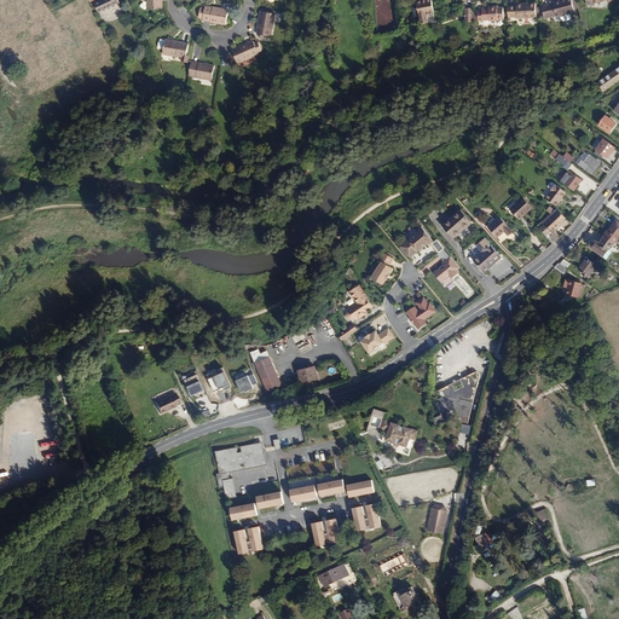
[(99,13),(120,4),(119,0),(103,0),(96,4),(99,13)]
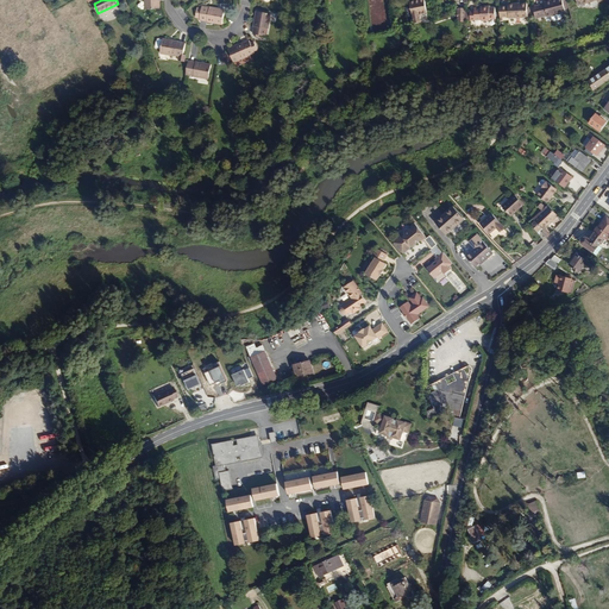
[(427,13),(424,0),(414,0),(409,1),(414,24),(421,22),(420,14),(427,13)]
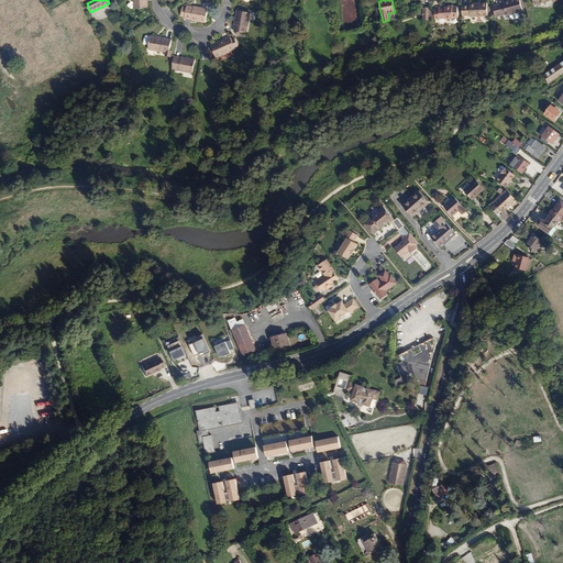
[(509,15),(510,19),(512,20),(518,19),(518,18),(517,13),(522,12),(519,0),(511,0),(503,2),(503,3),(497,4),(500,17),(506,14),(506,17),(509,15)]
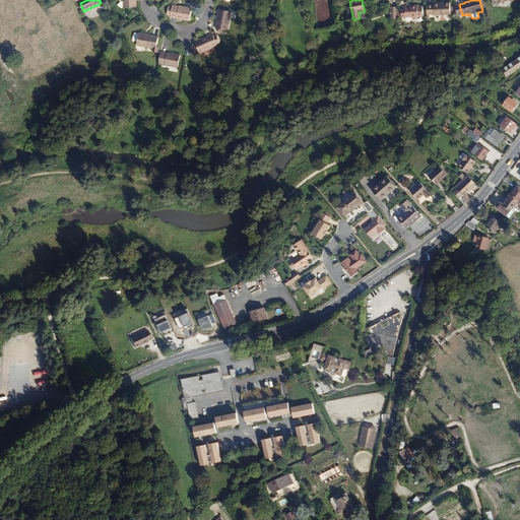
[(433,5),(427,5),(427,15),(434,14),(434,16),(450,15),(449,3),(433,4),(433,5)]
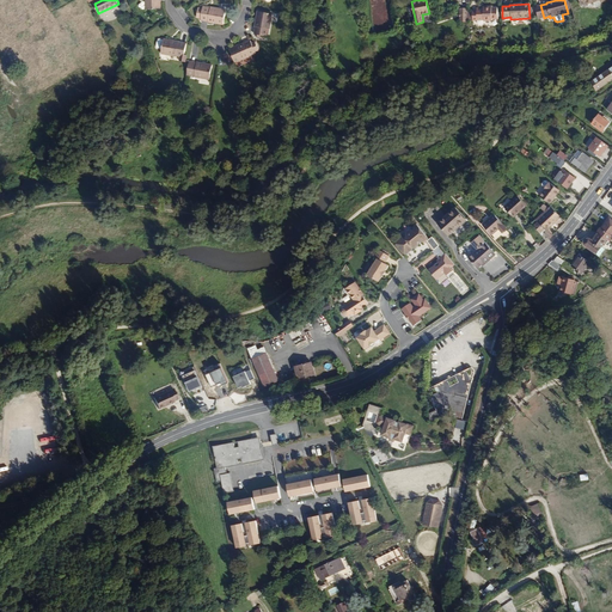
[(209,7),(209,8),(202,7),(197,7),(195,18),(200,18),(200,20),(208,22),(224,24),(225,10),(209,7)]
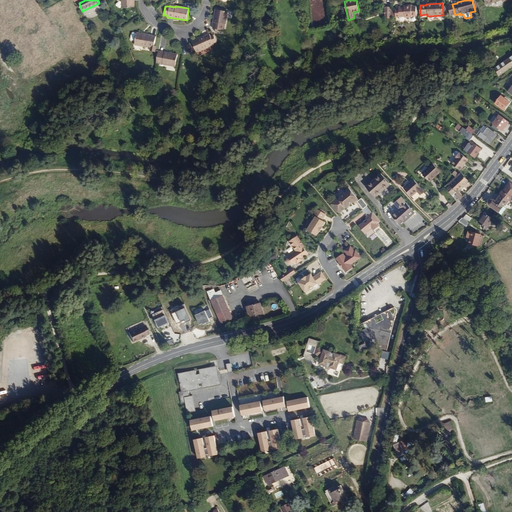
[(402,20),(402,18),(404,18),(411,18),(411,16),(416,16),(416,7),(411,7),(411,6),(404,6),(404,7),(404,8),(399,9),(395,9),(395,17),(396,17),(396,20),(397,21),(401,21),(402,20)]
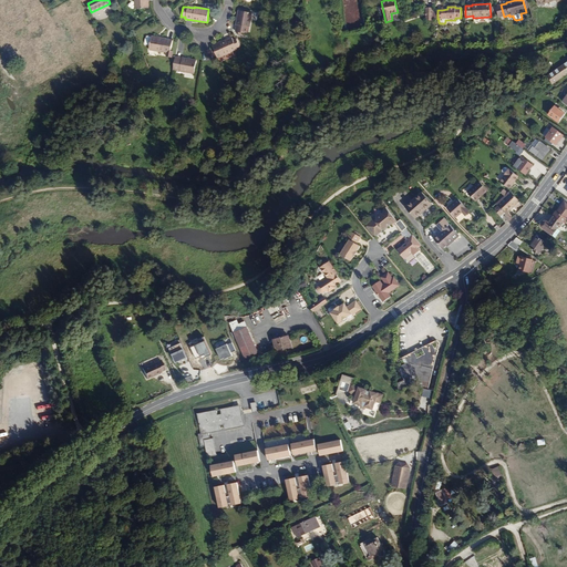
[(251,13),(250,13),(250,11),(239,9),(239,10),(238,10),(235,24),(236,24),(235,31),(237,32),(237,35),(245,37),(246,33),(247,34),(248,27),(251,13)]
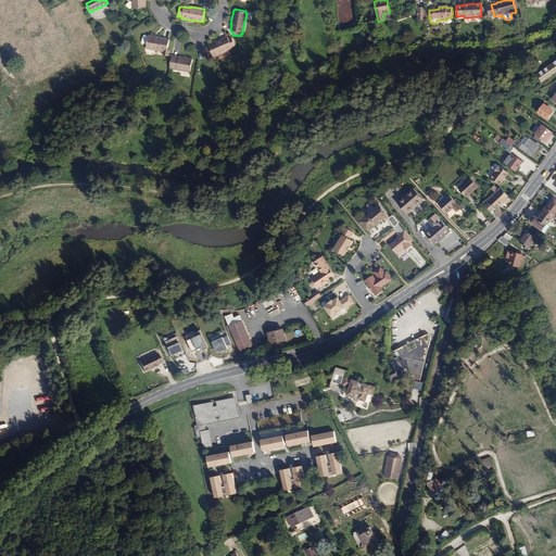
[(162,37),(148,35),(144,35),(141,37),(141,40),(143,41),(147,41),(146,48),(160,50),(163,50),(162,55),(167,55),(168,51),(166,51),(168,39),(162,38),(162,37)]
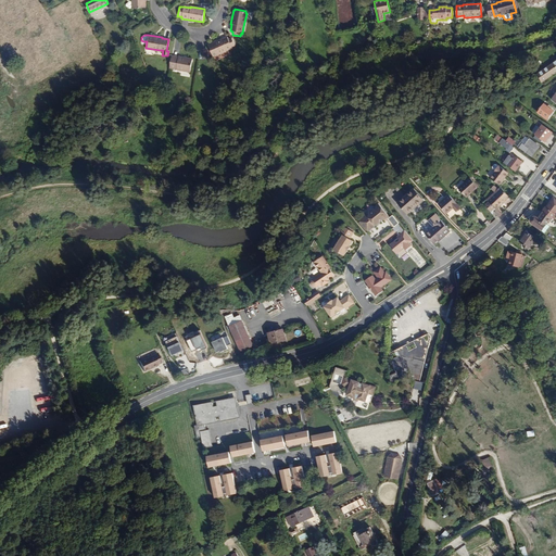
[(231,48),(231,47),(235,46),(231,38),(228,39),(227,37),(220,39),(219,38),(206,45),(212,57),(226,51),(225,50),(231,48)]
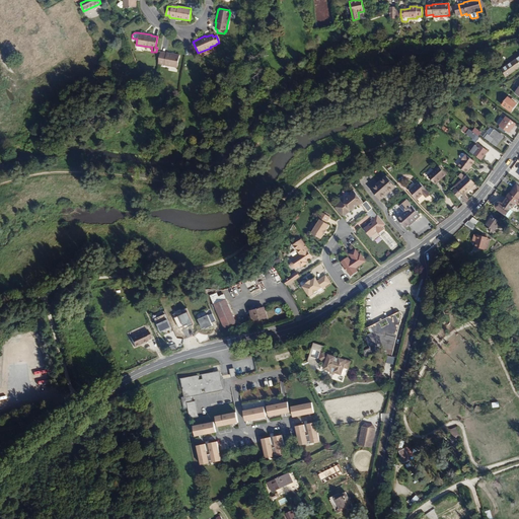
[(166,53),(159,52),(157,63),(164,64),(164,65),(177,67),(179,55),(166,52),(166,53)]
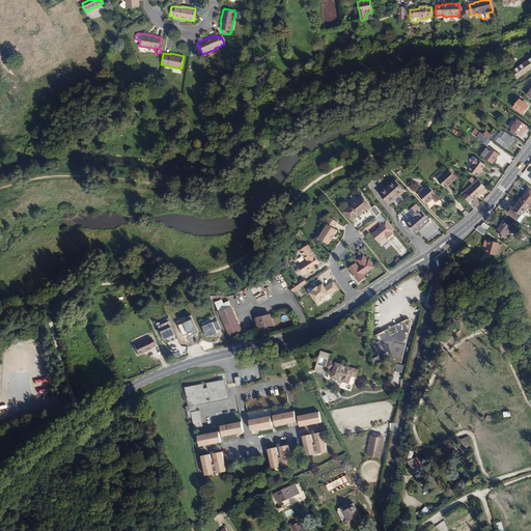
[(530,58),(512,71),(518,78),(530,68),(530,58)]
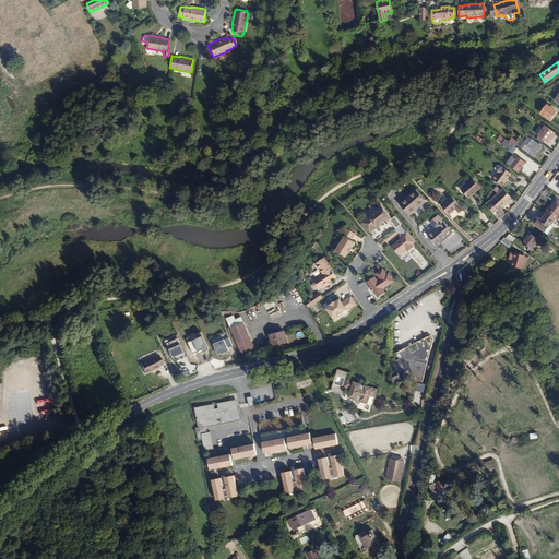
[(71,67),(55,74),(58,82),(74,74),(71,67)]
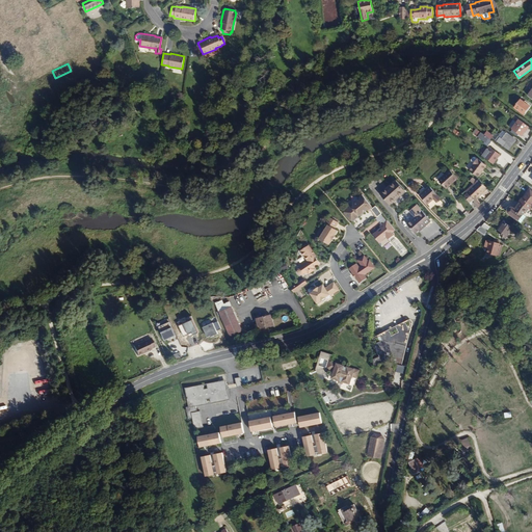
[(521,100),(514,108),(524,114),(530,107),(521,100)]
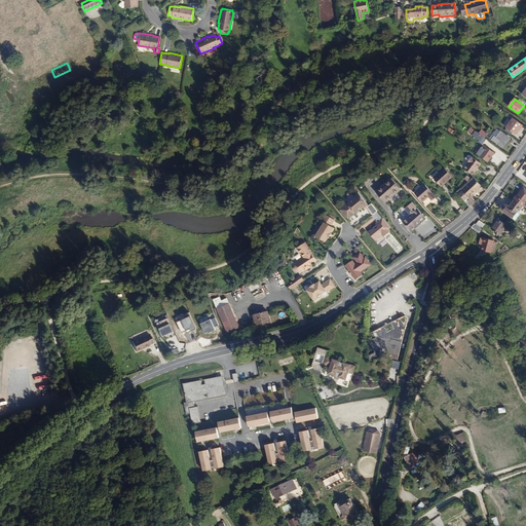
[(513,118),(505,127),(516,134),(522,125),(513,118)]
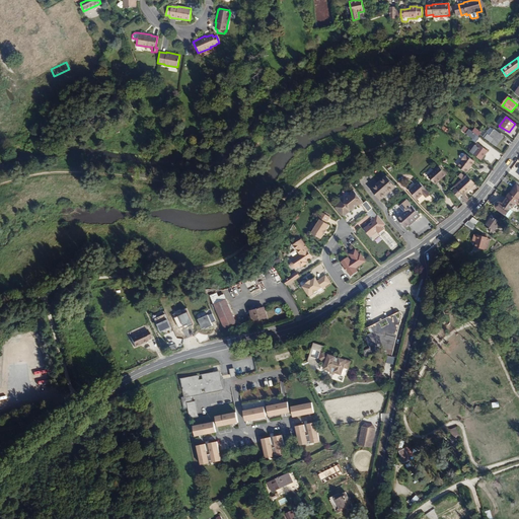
[(491,127),(483,136),(497,147),(504,137),(491,127)]
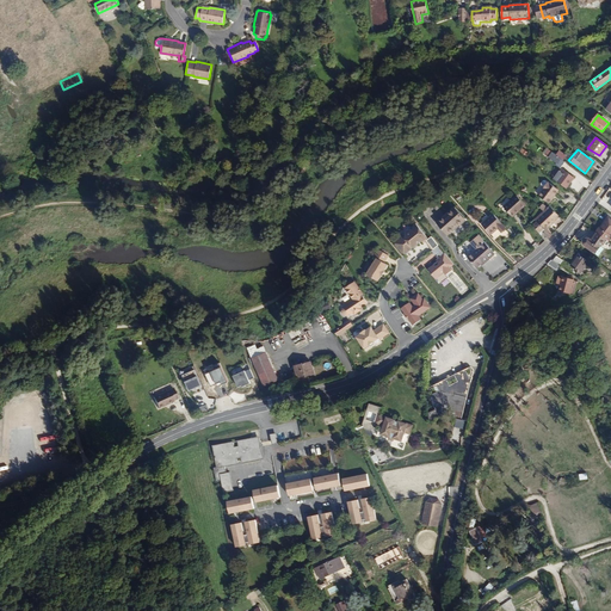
[(542,158),(554,166),(553,168),(557,172),(563,165),(547,152),(542,158)]
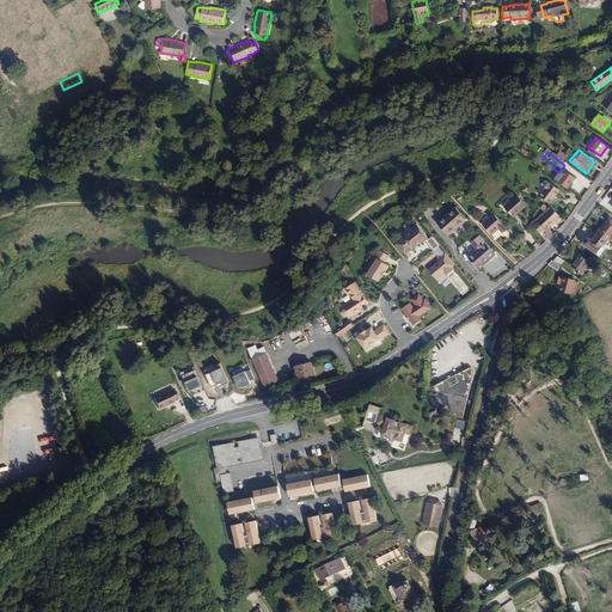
[(565,190),(574,179),(562,171),(561,172),(560,171),(552,179),(555,181),(565,190)]
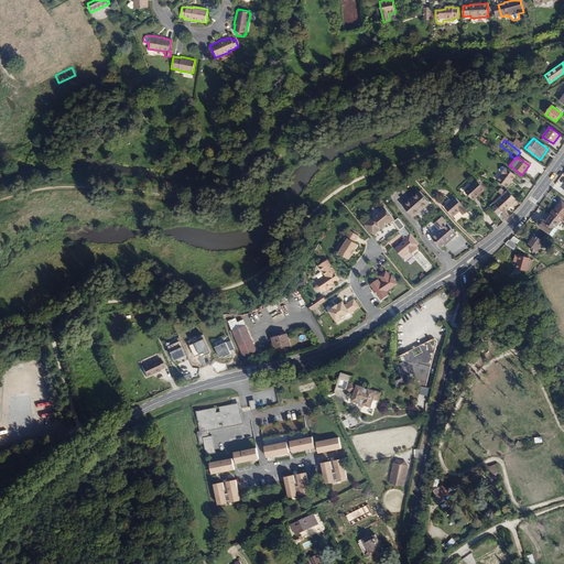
[(516,176),(502,167),(498,173),(502,175),(497,183),(506,190),(516,176)]
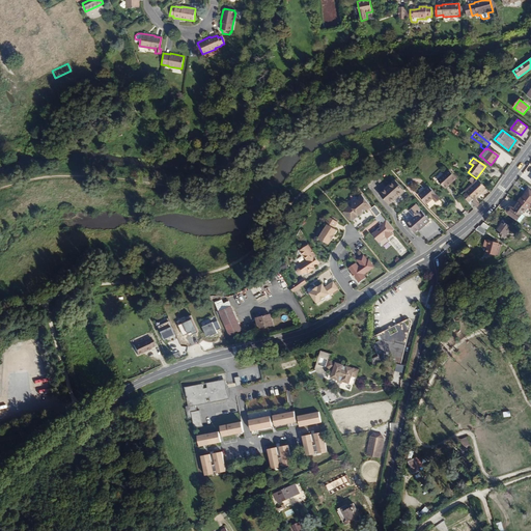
[(447,171),(435,182),(443,191),(455,180),(447,171)]
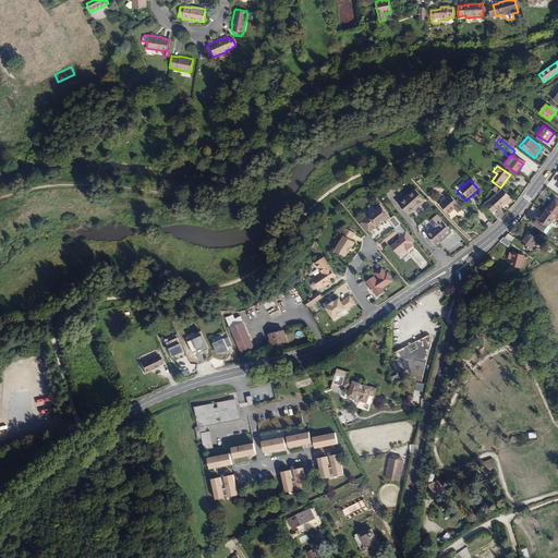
[(511,199),(501,189),(485,205),(486,207),(497,222),(504,216),(499,210),(511,199)]
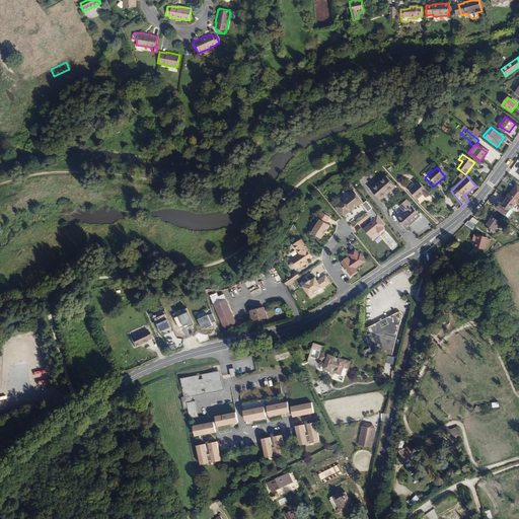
[(385,177),(371,190),(380,201),(395,188),(385,177)]
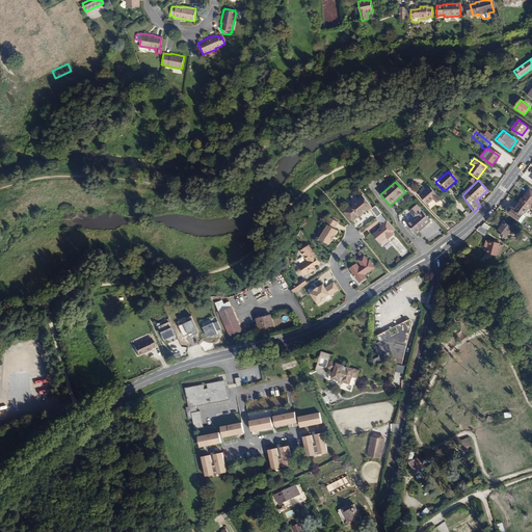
[(425,205),(432,198),(435,203),(439,200),(435,195),(428,187),(418,195),(425,205)]
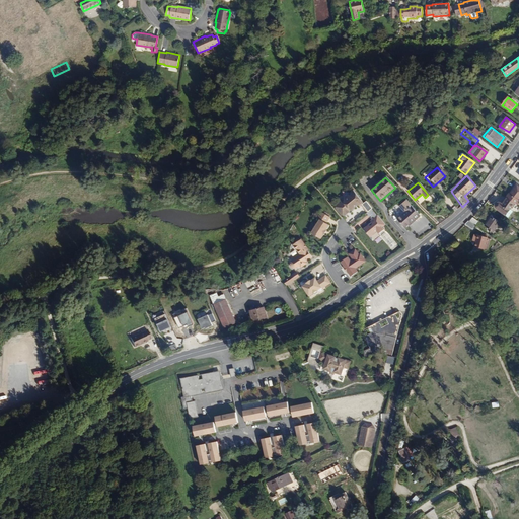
[(518,201),(518,200),(518,198),(518,187),(517,186),(510,195),(508,194),(505,197),(507,198),(515,204),(517,206),(518,202),(518,201)]
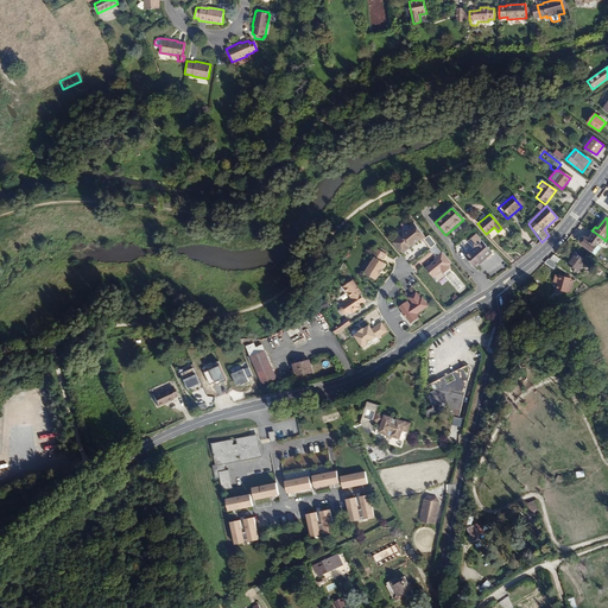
[(426,236),(415,221),(412,222),(412,228),(407,227),(405,229),(405,235),(400,235),(394,240),(393,244),(401,252),(405,252),(410,248),(410,245),(412,246),(416,244),(416,240),(418,239),(420,240),(422,241),(426,236)]
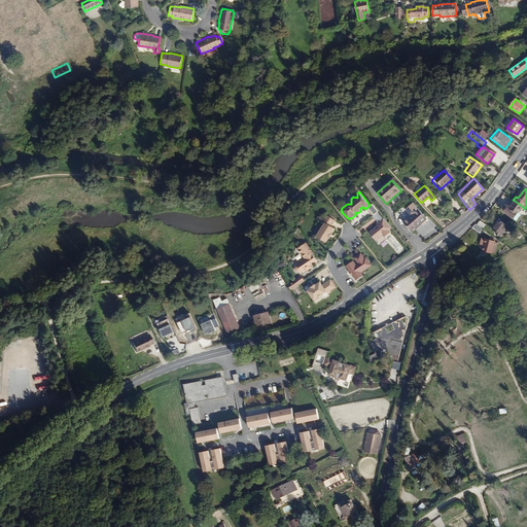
[(513,219),(519,211),(520,212),(523,207),(515,201),(510,208),(507,206),(506,206),(504,206),(503,206),(502,208),(502,209),(502,210),(502,211),(513,219)]
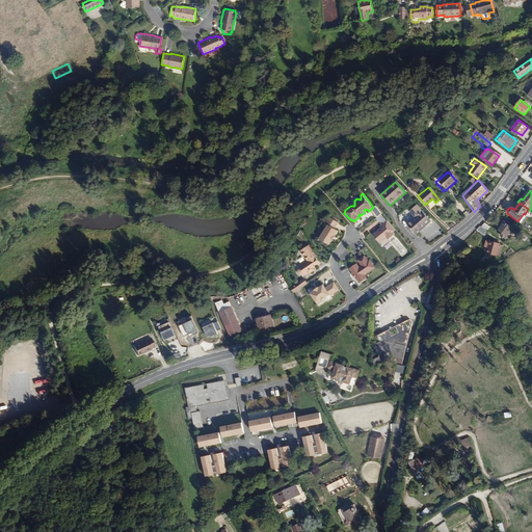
[(422,211),(406,224),(416,235),(430,221),(422,211)]
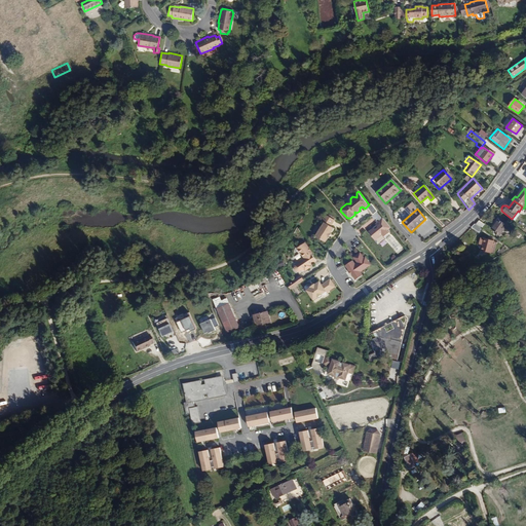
[(325,242),(328,238),(328,239),(331,234),(331,233),(333,229),(330,227),(333,221),(325,216),(322,222),(324,223),(314,236),(325,242)]
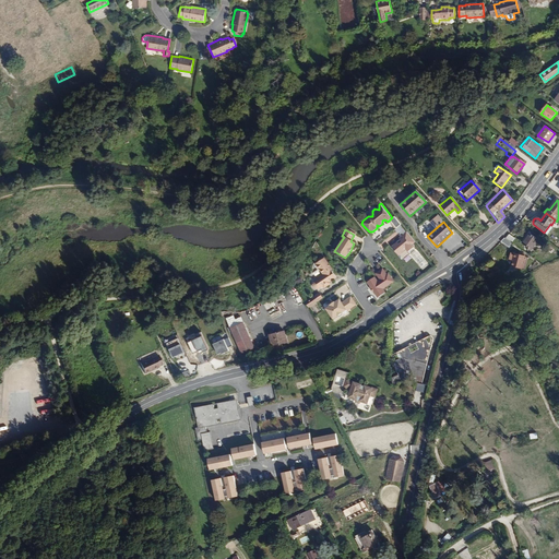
[(403,235),(405,236),(392,247),(401,257),(403,257),(409,252),(408,251),(414,247),(412,245),(415,241),(407,232),(403,235)]
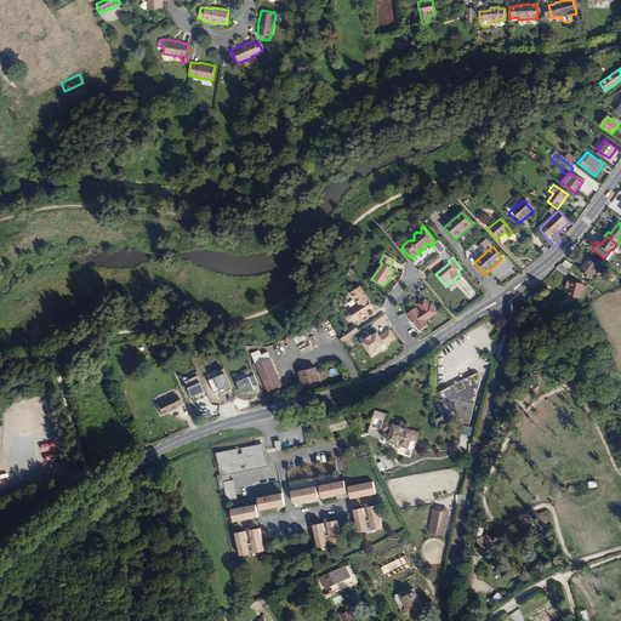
[(571,265),(564,260),(560,265),(568,269),(571,265)]
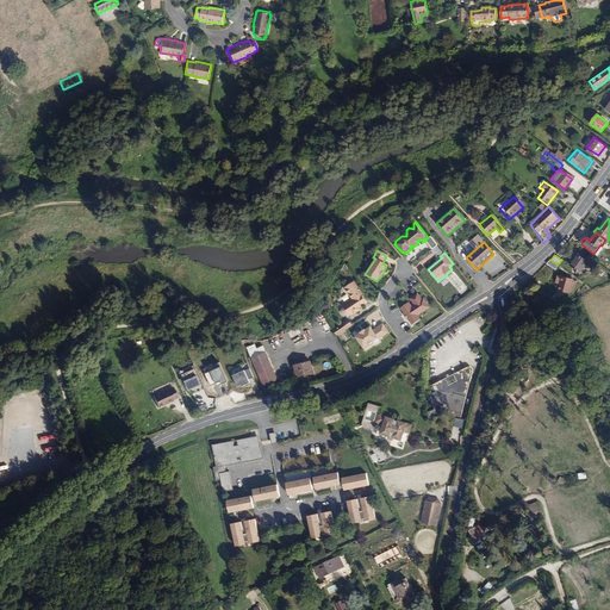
[(578,275),(587,262),(577,255),(570,266),(574,269),(573,272),(578,275)]
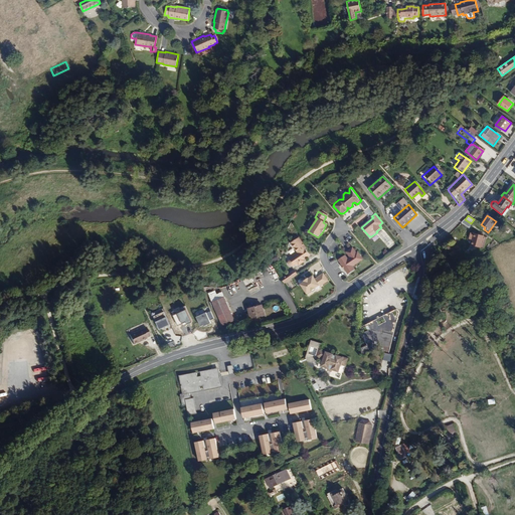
[(465,219),(464,218),(461,222),(468,227),(471,223),(465,219)]
